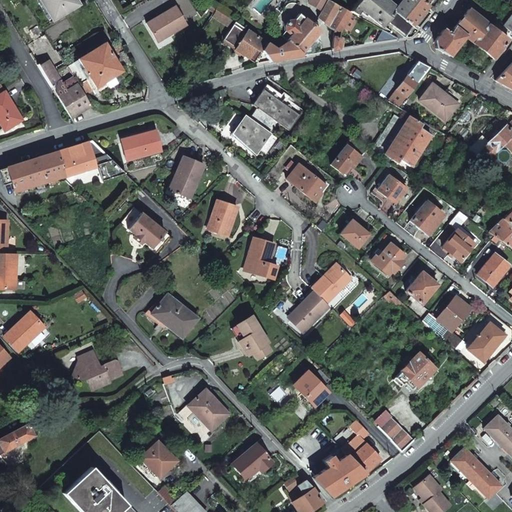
[(75,0),(35,0),(50,23),(79,5),(75,0)]
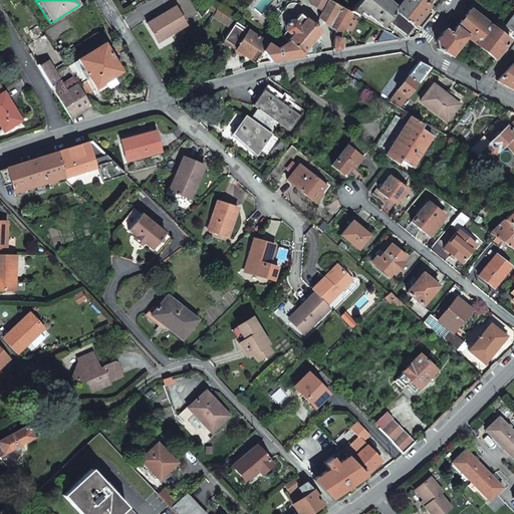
[(310,0),(309,4),(322,11),(328,0),(310,0)]
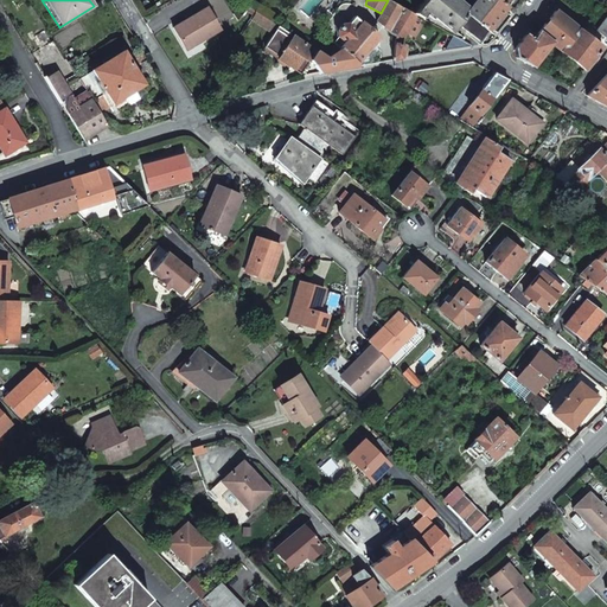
[(402,7),(388,0),(381,13),(376,23),(389,33),(394,24),(402,7)]
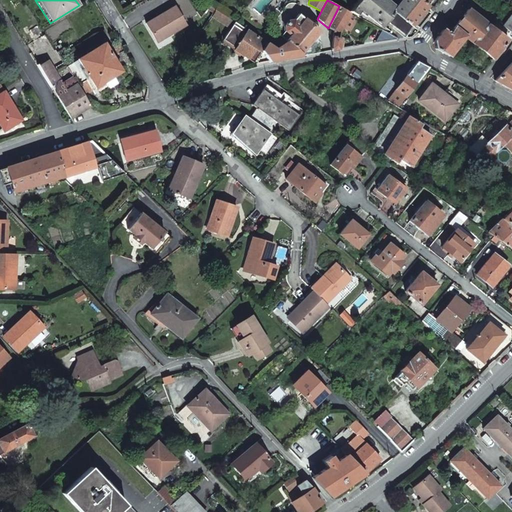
[(388,0),(386,3),(383,0),(357,0),(348,11),(355,16),(359,10),(380,27),(385,21),(403,35),(426,6),(425,5),(419,0),(388,0)]
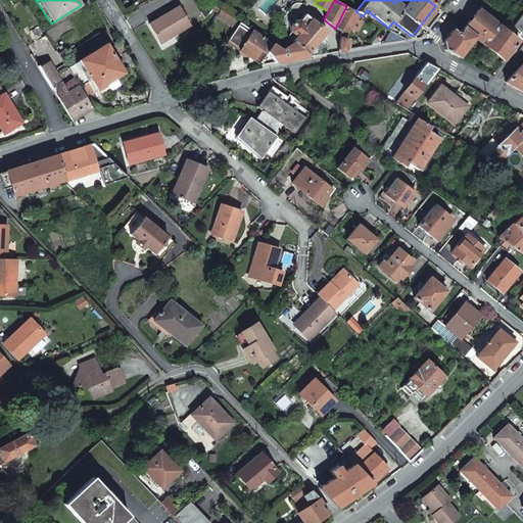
[(346,6),(339,20),(335,29),(340,33),(338,50),(340,52),(349,50),(350,45),(350,40),(345,39),(347,34),(350,28),(358,32),(366,18),(363,16),(355,11),(346,6)]
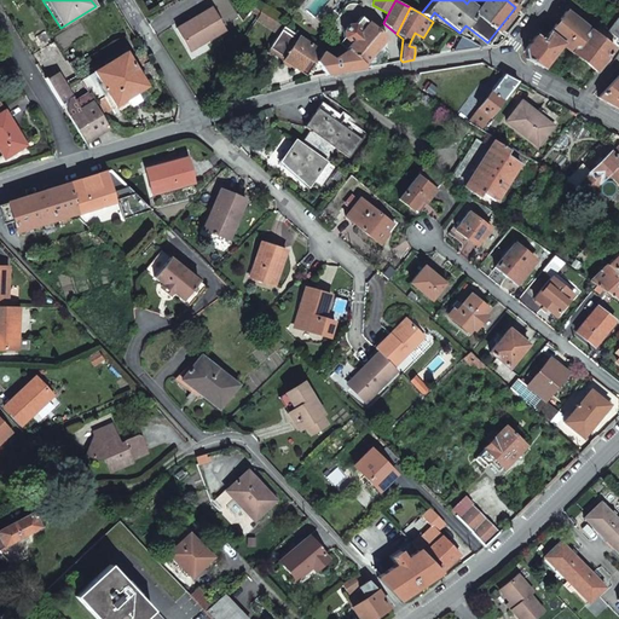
[(213,9),(177,29),(187,50),(203,40),(204,44),(226,33),(213,9)]
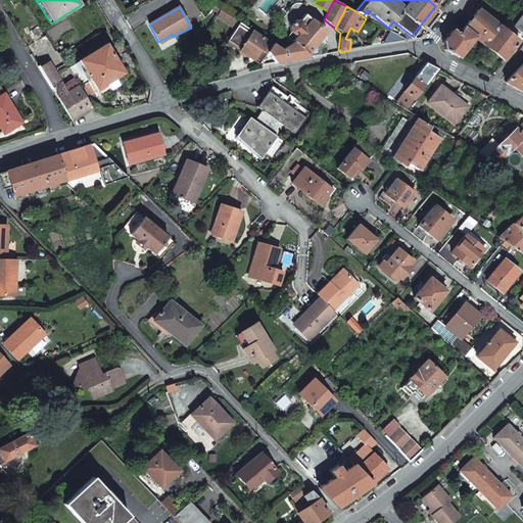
[(474,38),(483,45),(498,26),(490,19),(478,9),(463,28),(464,29),(475,37),(474,38)]
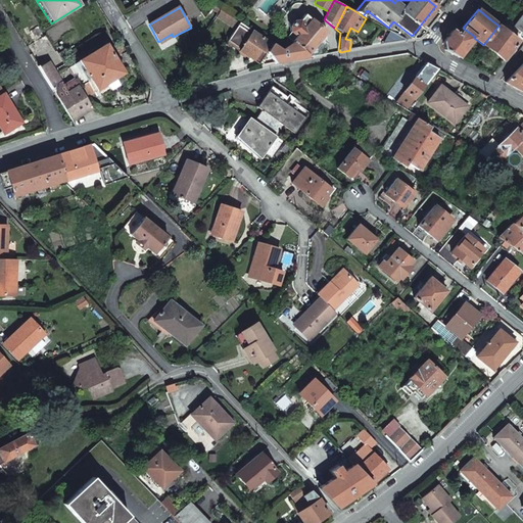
[(327,33),(304,14),(291,31),(294,35),(289,40),(292,42),(308,55),(318,44),(327,33)]
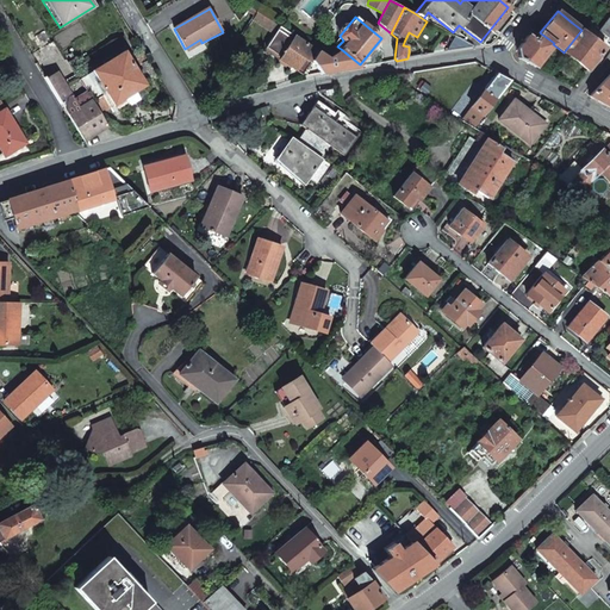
[(599,31),(609,39),(609,27),(604,23),(599,29),(601,30),(599,31)]
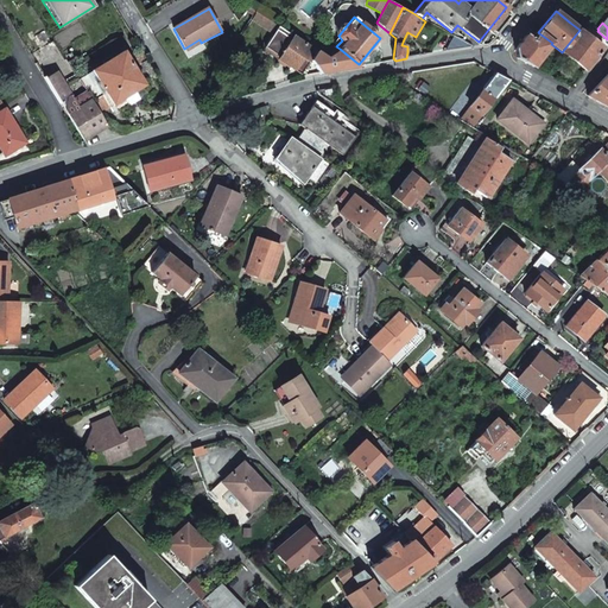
[(316,51),(279,26),(265,48),(279,57),(278,59),(290,68),(302,75),(309,63),(316,51)]
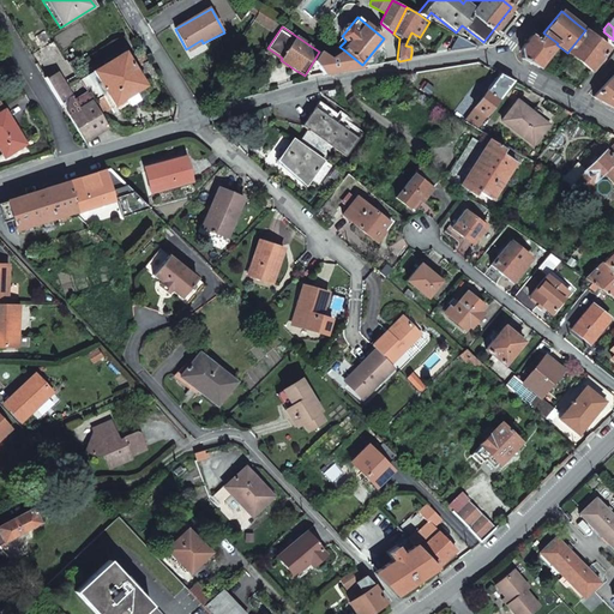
[(567,53),(591,71),(596,65),(600,60),(609,48),(585,30),(567,53)]
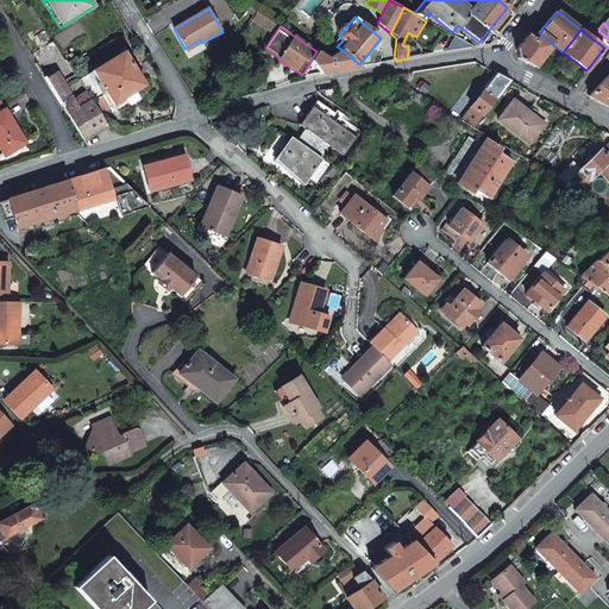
[(518,58),(534,67),(552,44),(553,43),(540,33),(534,41),(527,35),(516,49),(518,58)]
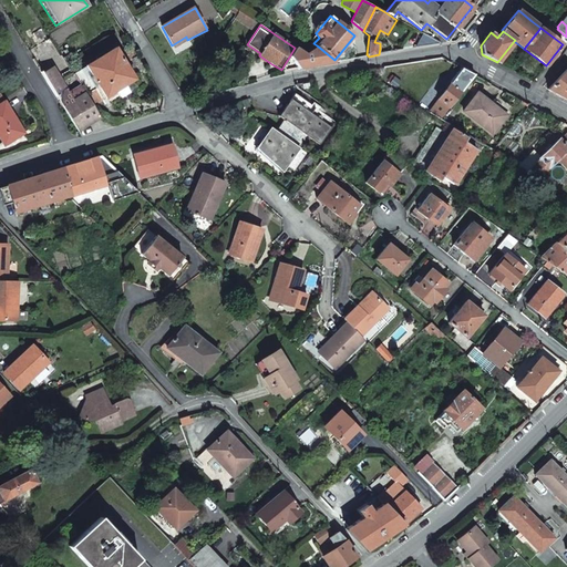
[(173,49),(187,40),(186,37),(172,45),(173,49)]
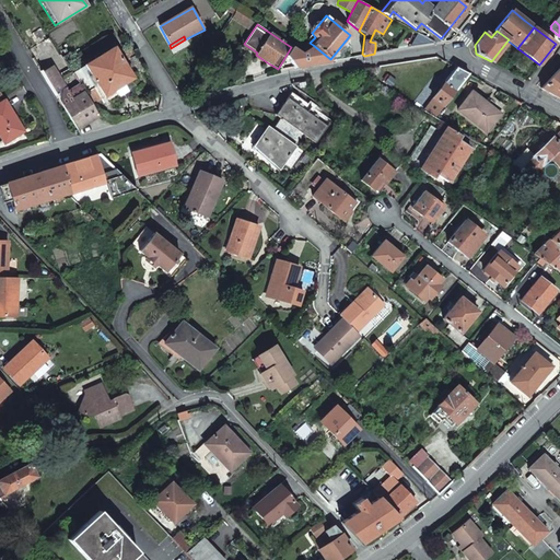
[(301,54),(291,47),(284,58),(291,63),(293,66),(295,68),(330,62),(330,59),(313,45),(301,54)]
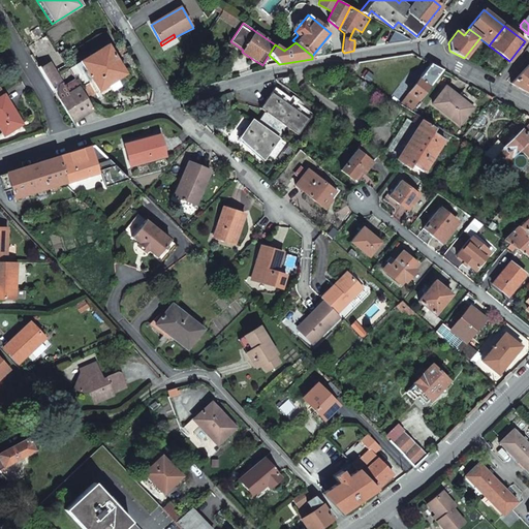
[(107,45),(81,62),(98,91),(109,86),(112,91),(115,88),(119,86),(116,81),(125,74),(107,45)]
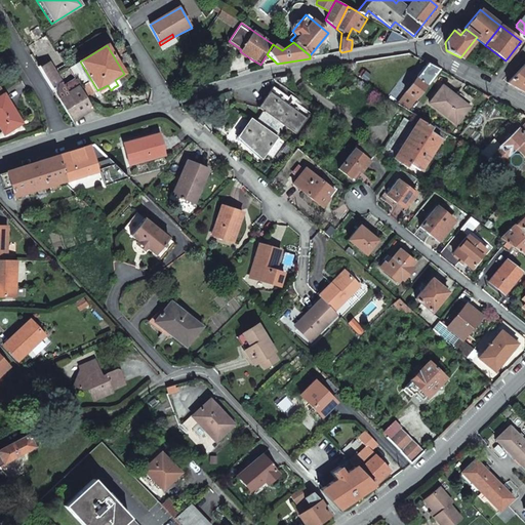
[(355,62),(348,64),(347,73),(355,72),(355,62)]
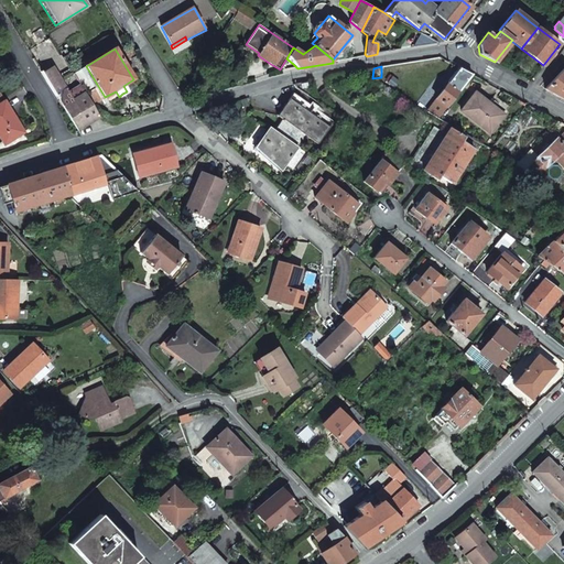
[(53,67),(49,71),(63,91),(66,89),(53,67)]
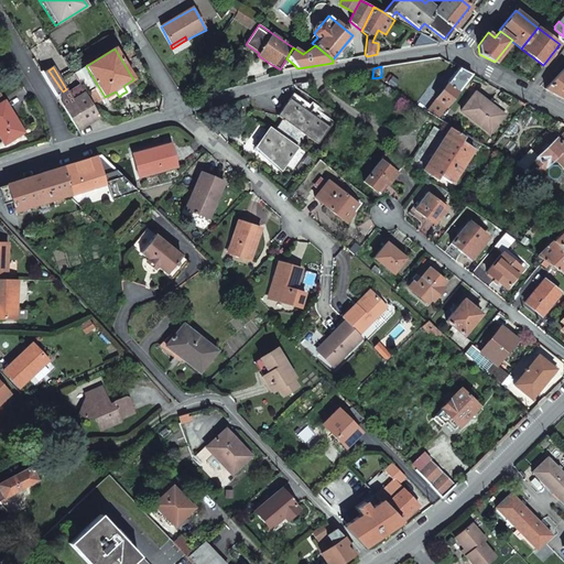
[(448,83),(426,111),(437,118),(446,106),(464,84),(472,75),(458,67),(453,75),(447,83),(448,83)]
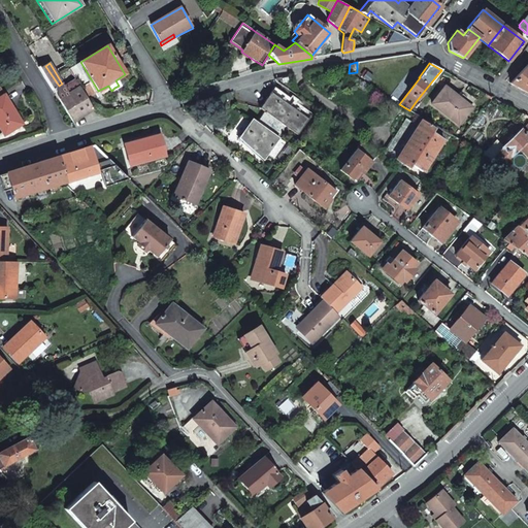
[(79,88),(65,96),(59,86),(45,66),(40,69),(53,91),(72,122),(83,116),(93,109),(79,88)]
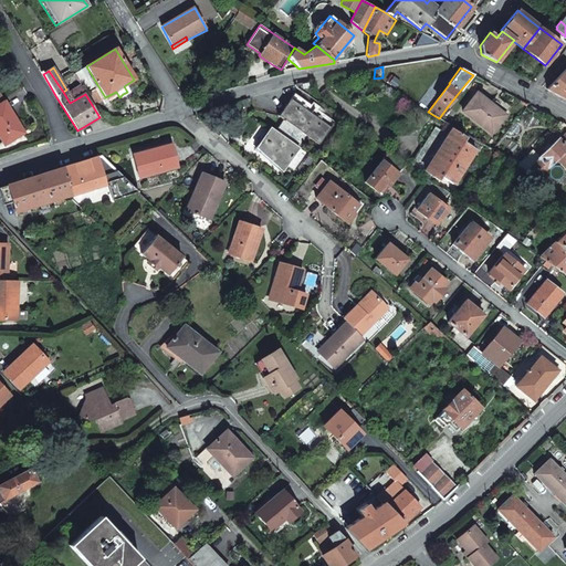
[(556,95),(565,100),(565,72),(564,71),(546,90),(556,95)]
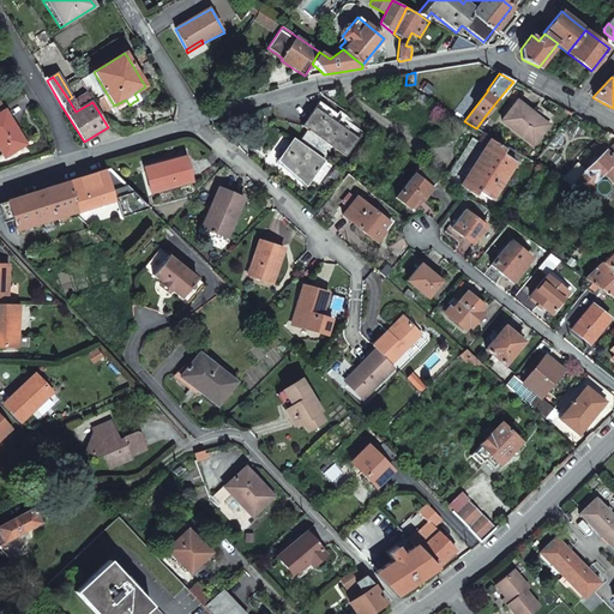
[(336,88),(320,91),(320,92),(321,95),(333,103),(336,88)]
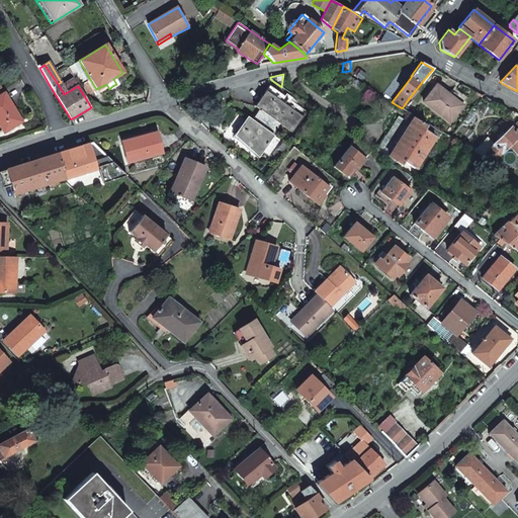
[(306,111),(268,85),(261,95),(254,105),(259,109),(280,124),(291,132),(306,111)]
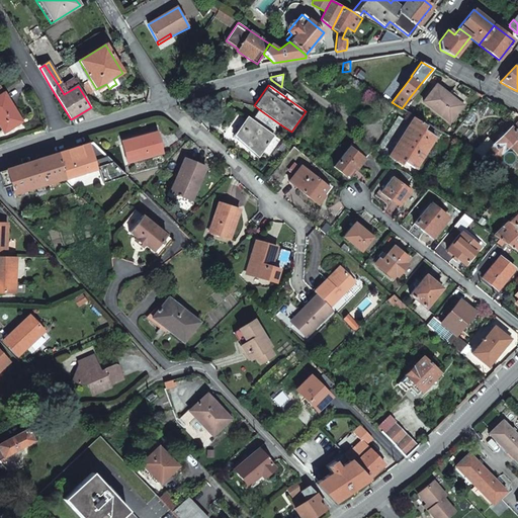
[(423,101),(449,121),(462,105),(451,97),(443,91),(435,85),(423,101)]
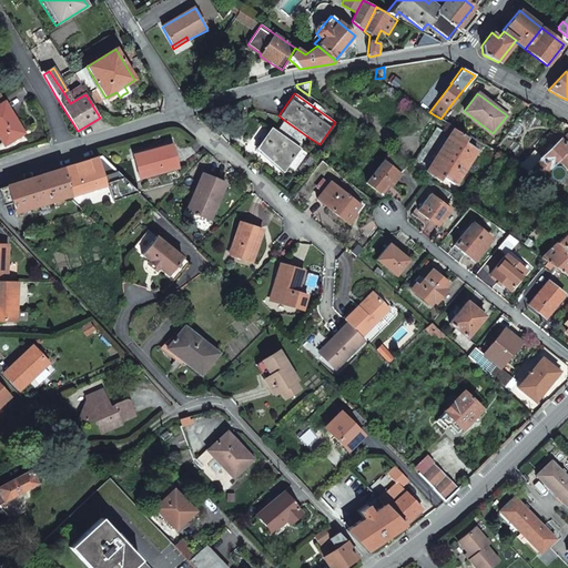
[(4,102),(0,104),(0,138),(4,145),(24,134),(4,102)]
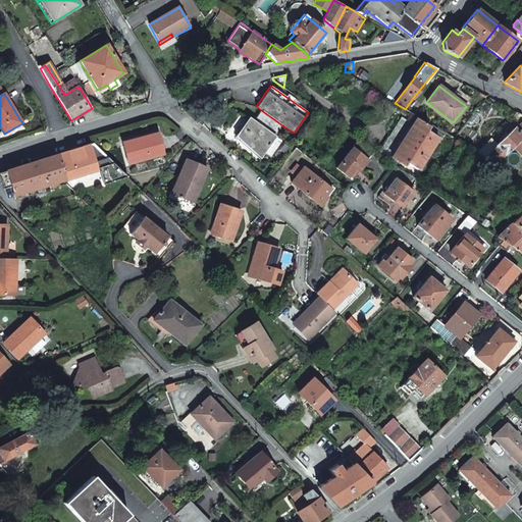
[(405,109),(414,114),(421,104),(413,98),(405,109)]
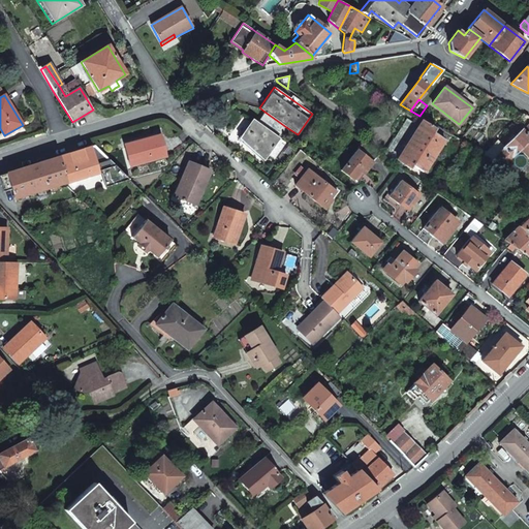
[(256,123),(279,138),(279,137),(286,127),(265,112),(256,123)]
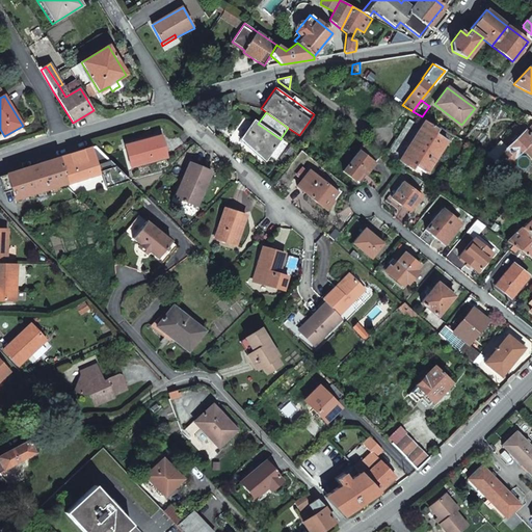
[(281,139),(258,124),(253,121),(240,138),(268,158),(270,155),(276,159),(288,143),(281,138),(281,139)]
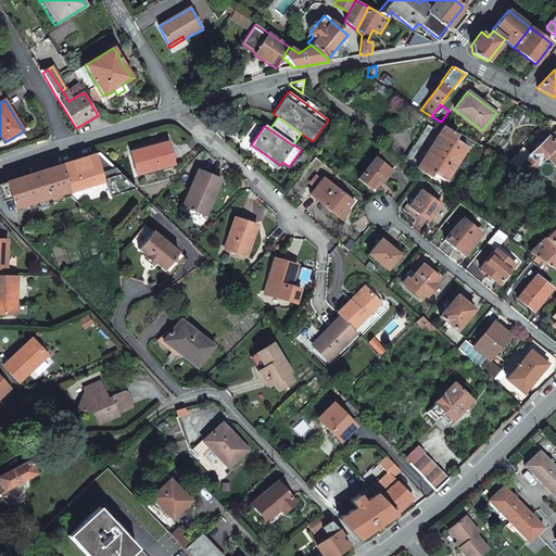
[(443,127),(417,168),(419,169),(445,128),(443,127)]
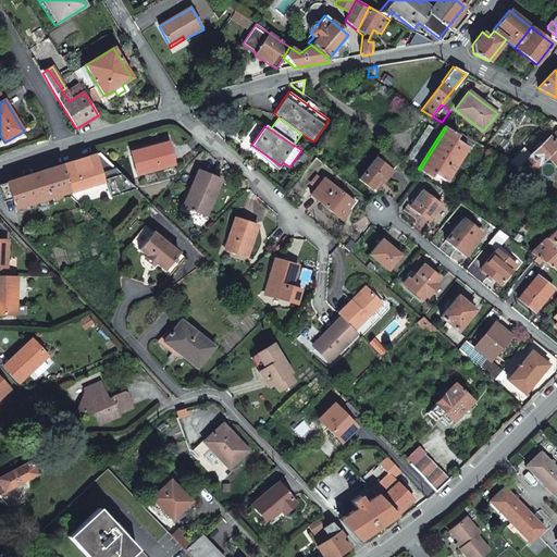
[(446,128),(420,170),(431,177),(432,177),(443,183),(444,180),(447,181),(468,148),(461,144),(455,140),(457,136),(452,132),(446,128)]
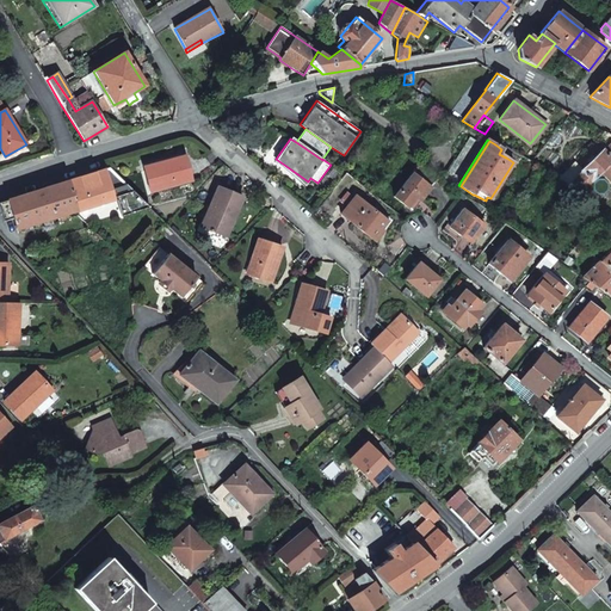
[(580,172),(567,185),(580,193),(610,162),(610,143),(610,144),(603,152),(602,149),(580,171),(580,172)]
